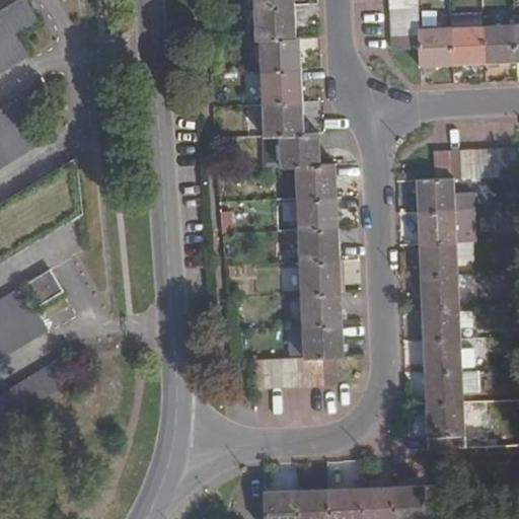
[(254,0),(255,9),(296,7),(295,0),(254,0)]
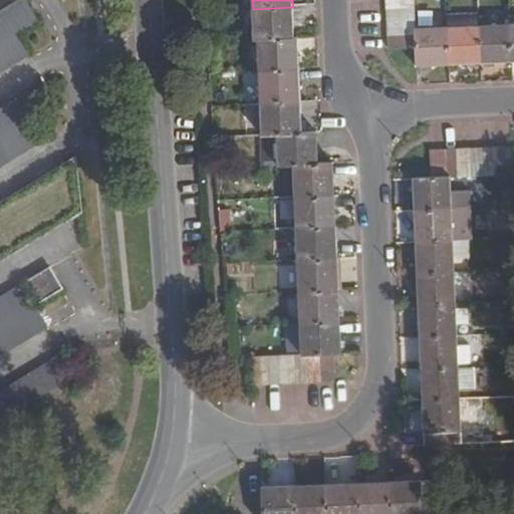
[(413,0),(386,0),(387,10),(414,8),(413,0)]
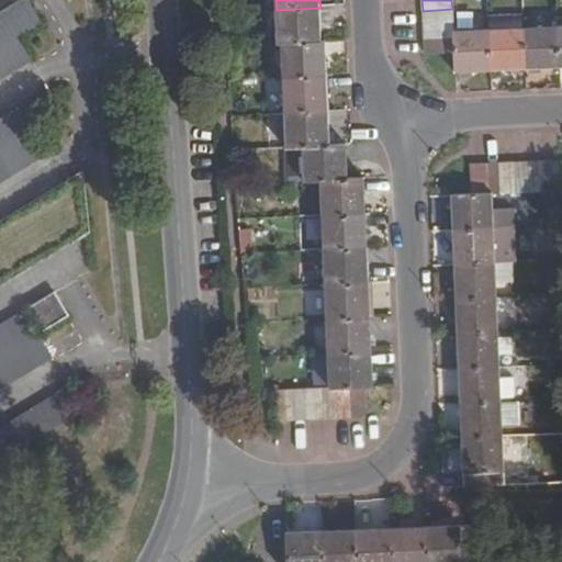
[(321,8),(277,10),(278,45),(282,44),(323,42),(321,8)]
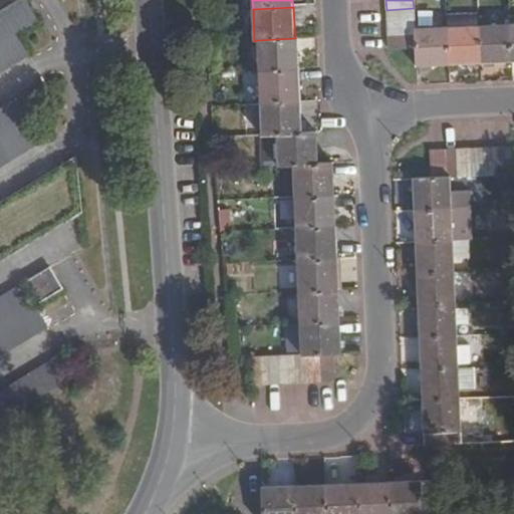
[(414,8),(387,10),(388,22),(415,21),(414,8)]
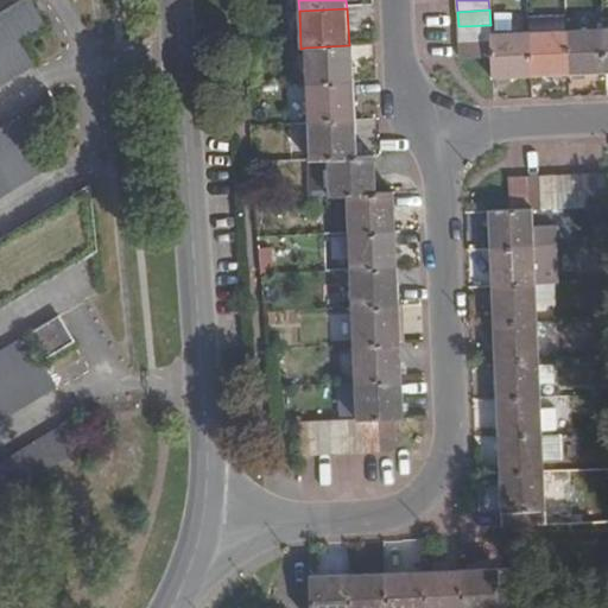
[(458,26),(458,43),(491,40),(491,35),(491,25),(458,26)]
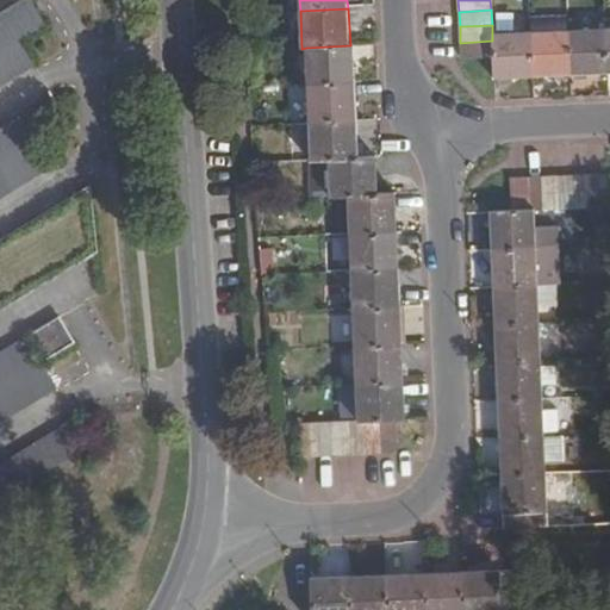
[(570,76),(608,74),(607,30),(568,31),(570,76)]
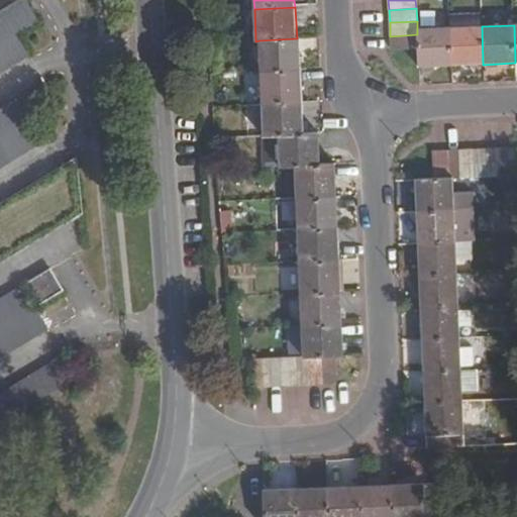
[(483,65),(482,26),(449,28),(451,66),(483,65)]
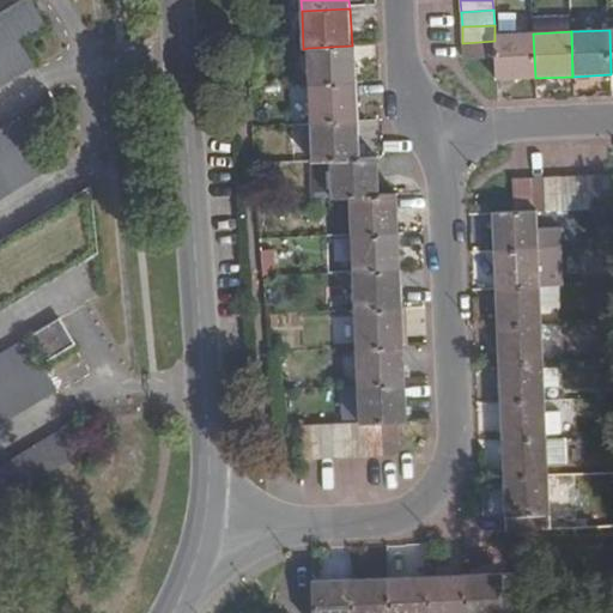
[(497,80),(535,78),(533,34),(495,35),(495,41),(496,59),(497,80)]
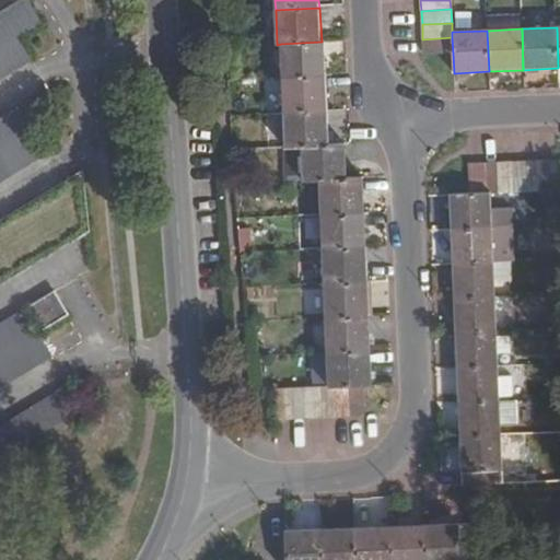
[(452,37),(422,39),(423,55),(453,54),(452,37)]
